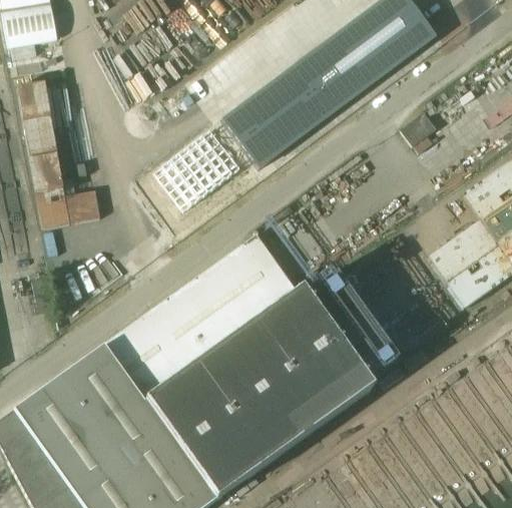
[(0,0),(0,1),(9,49),(59,39),(50,0),(0,0)]
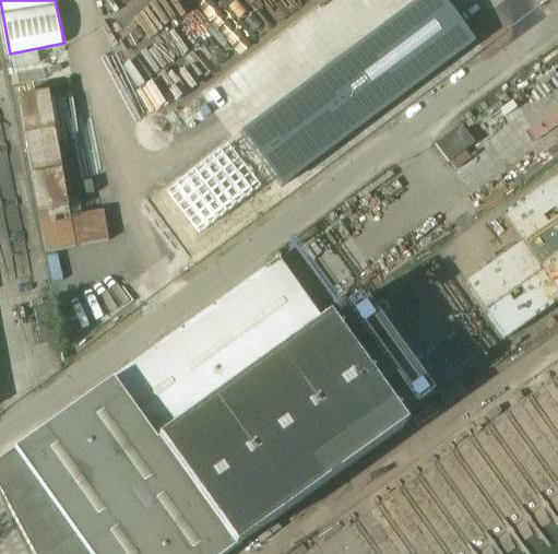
[(412,0),(241,129),(281,184),(474,37),(446,0),(412,0)]
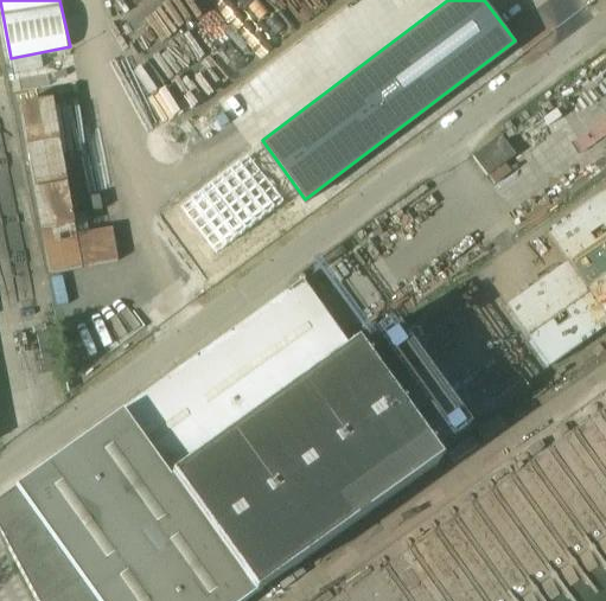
[(501,130),(473,151),(489,171),(516,151),(501,130)]
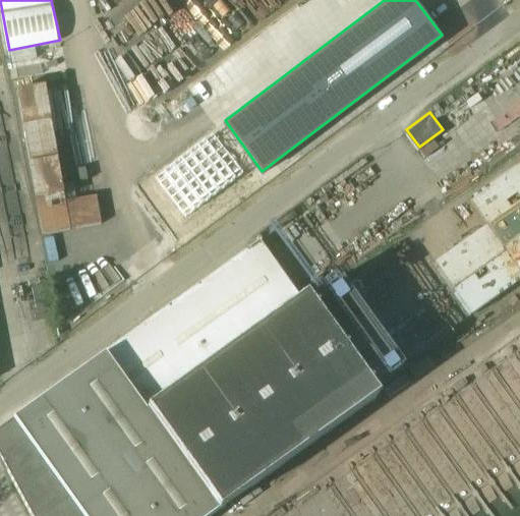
[(0,452),(34,515),(210,515),(379,394),(306,294),(302,296),(260,237),(138,324),(103,349),(104,350),(13,415),(0,424),(0,452)]
